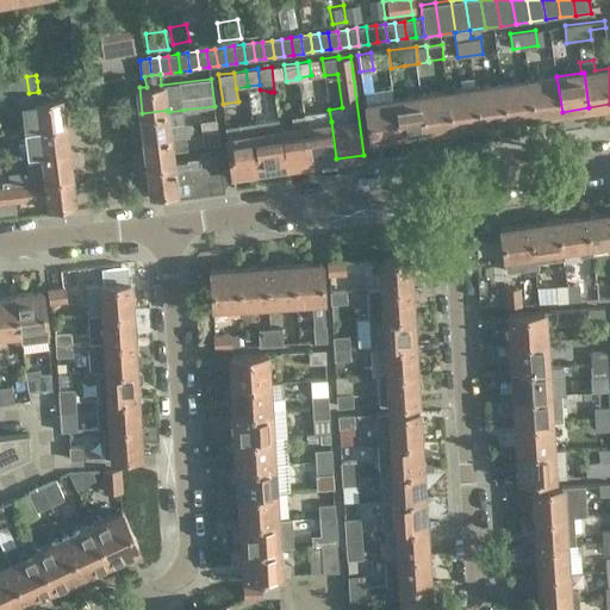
[(18,94),(29,93),(26,76),(17,78),(18,94)]
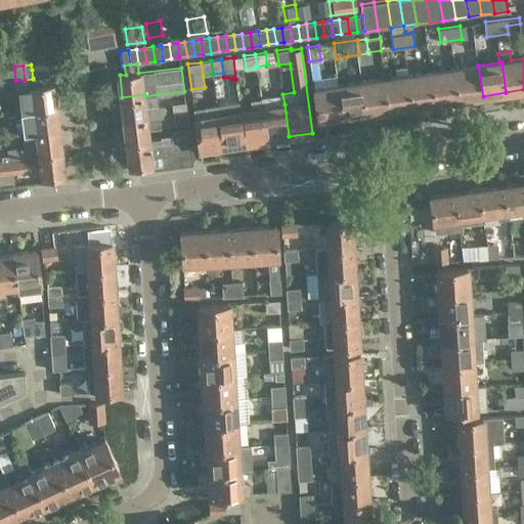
[(390,108),(412,105),(408,75),(407,66),(395,68),(396,77),(386,79),(390,108)]
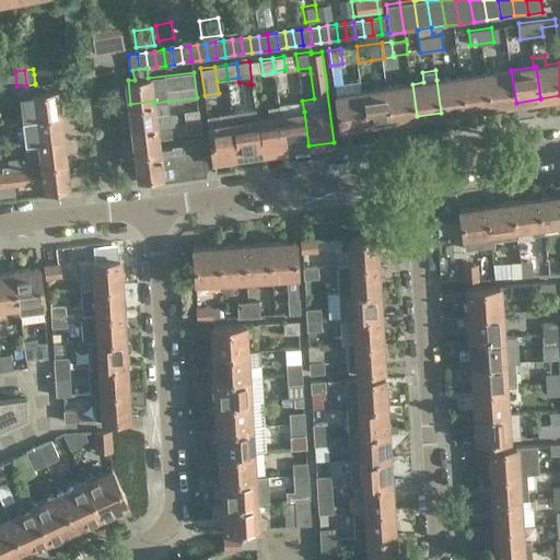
[(516,103),(511,70),(486,73),(490,106),(516,103)]
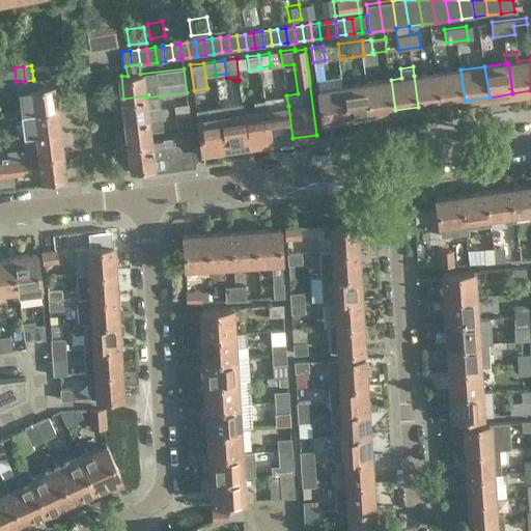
[(5,68),(7,83),(16,82),(15,67),(5,68)]
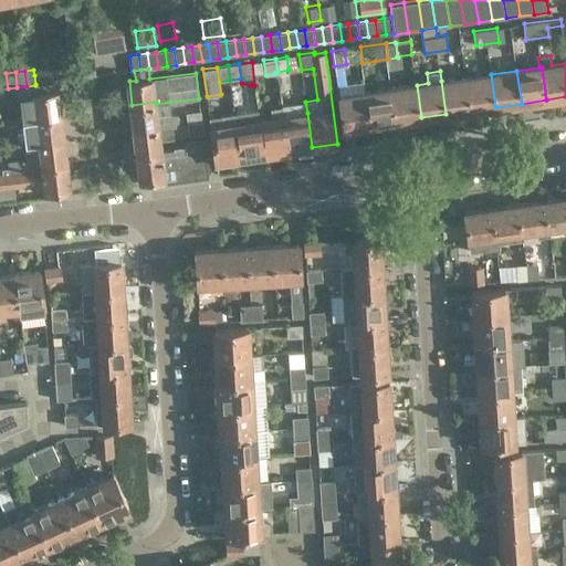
[(34,75),(35,84),(45,82),(44,74),(34,75)]
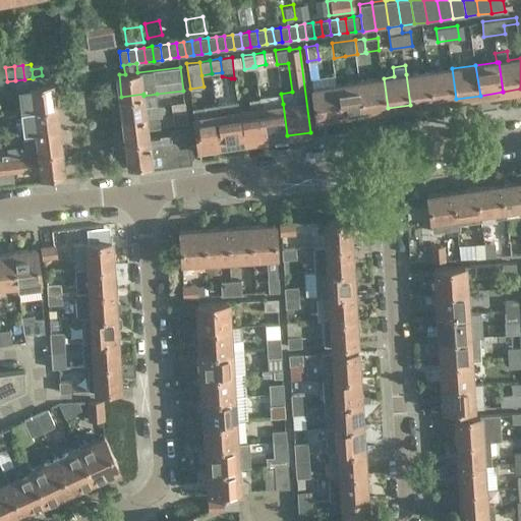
[(429,71),(433,102),(456,99),(452,68),(429,71)]
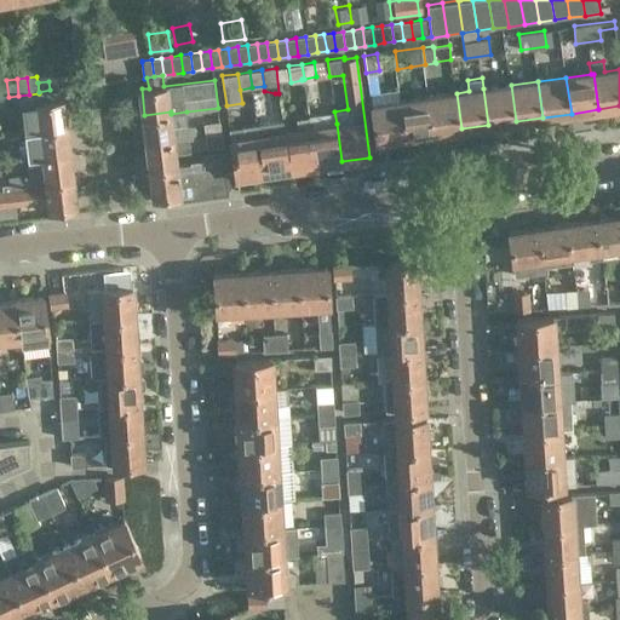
[(516,121),(511,85),(483,89),(488,125),(516,121)]
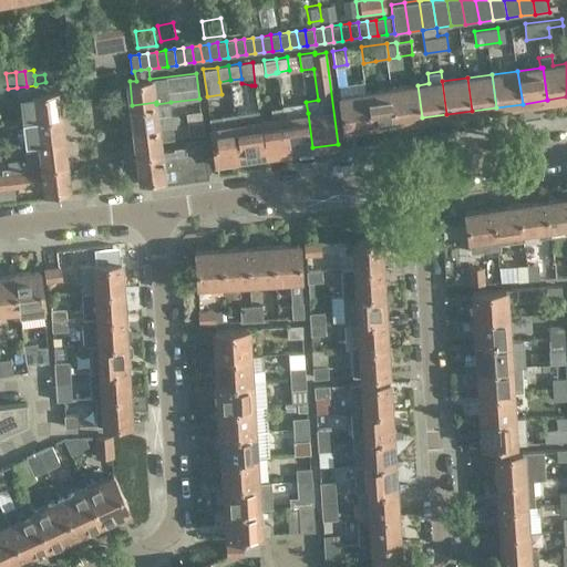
[(422,117),(418,85),(392,89),(397,122),(422,117)]
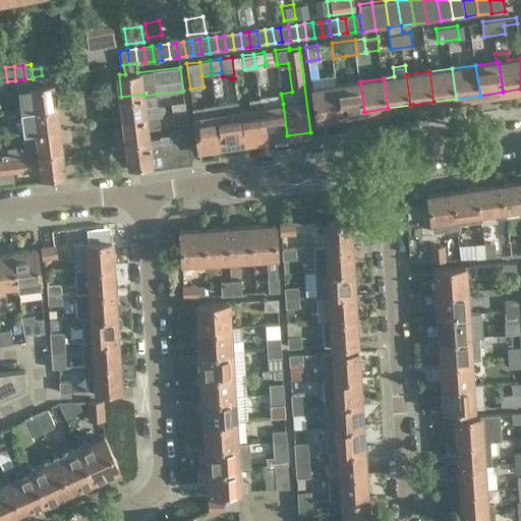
[(36,109),(57,106),(55,83),(34,85),(33,79),(19,80),(22,111),(36,109)]
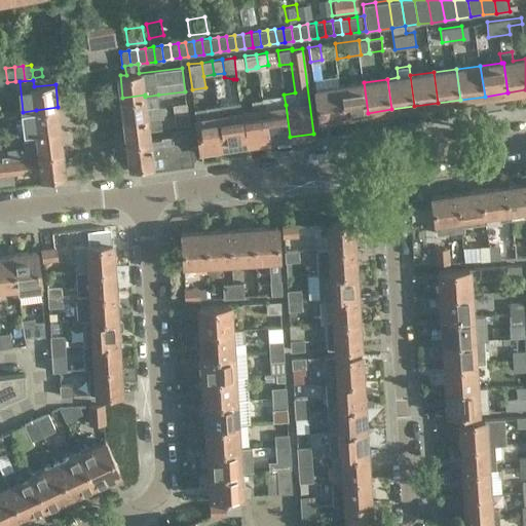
[(368,113),(364,82),(341,85),(345,116),(368,113)]
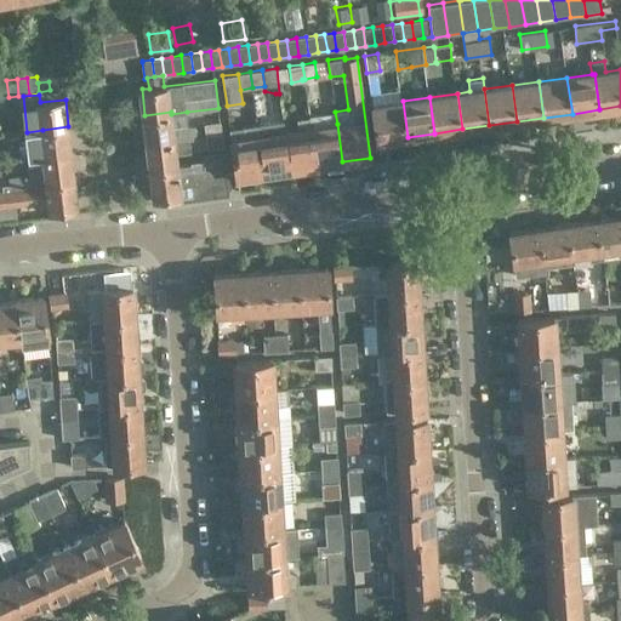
[(408,137),(403,101),(374,104),(379,141),(408,137)]
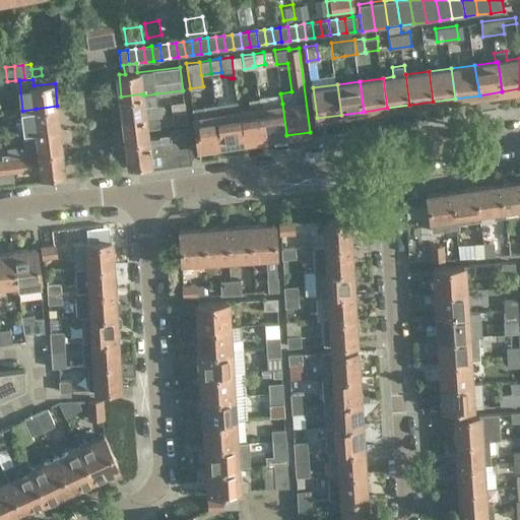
[(143,95),(143,93),(121,96),(124,119),(158,116),(166,115),(165,114),(164,104),(157,105),(156,93),(143,95)]
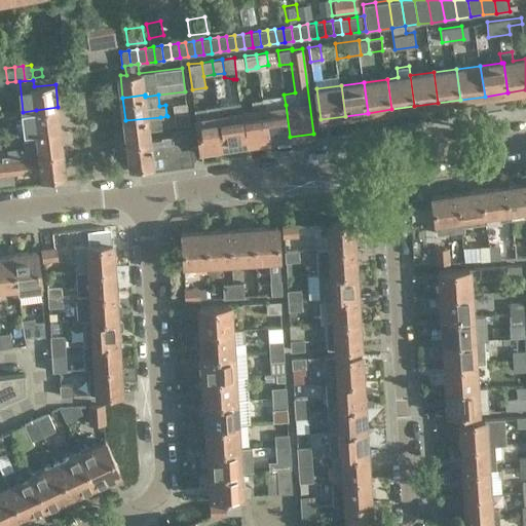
[(266,140),(290,137),(286,105),(284,95),(262,98),(262,100),(264,112),(263,112),(264,120),(268,122),(269,135),(266,135),(266,140)]
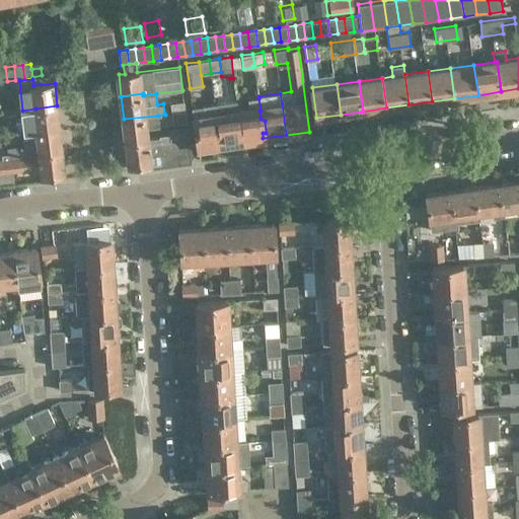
[(250,107),(238,109),(242,141),(263,138),(263,133),(266,133),(265,121),(261,119),(260,110),(261,110),(258,98),(249,99),(250,107)]
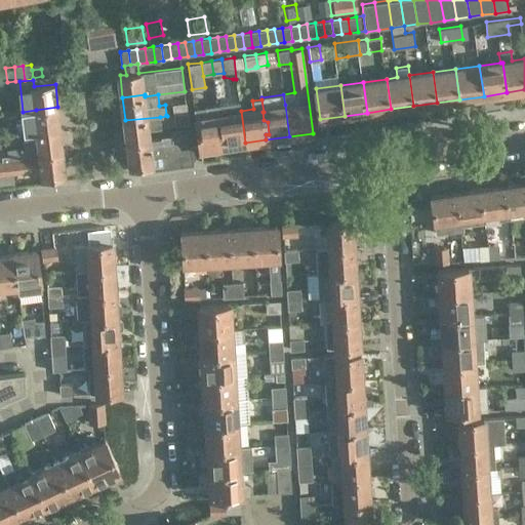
[(173,114),(188,112),(187,103),(172,104),(173,114)]
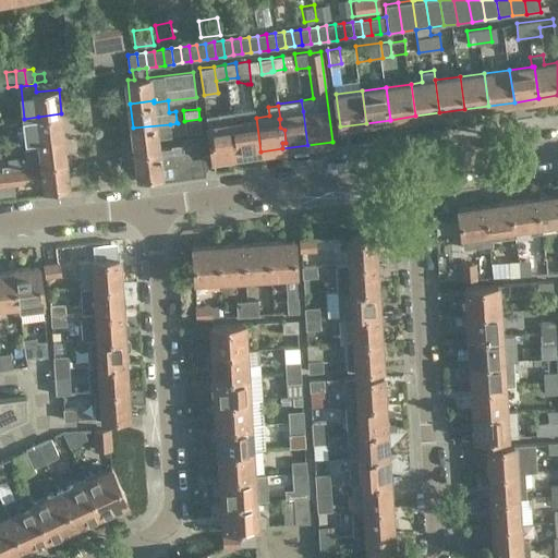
[(235,155),(261,152),(256,118),(255,109),(231,112),(233,126),(231,126),(232,134),(237,136),(239,149),(234,149),(235,155)]
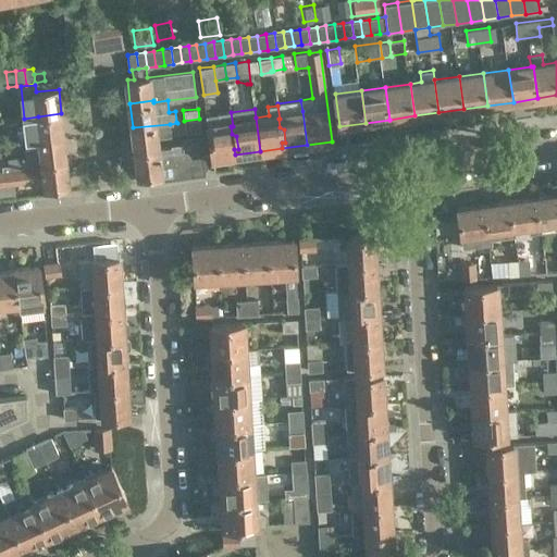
[(233,126),(231,112),(220,113),(221,123),(207,124),(211,158),(235,155),(234,149),(238,149),(236,136),(232,134),(231,126),(233,126)]
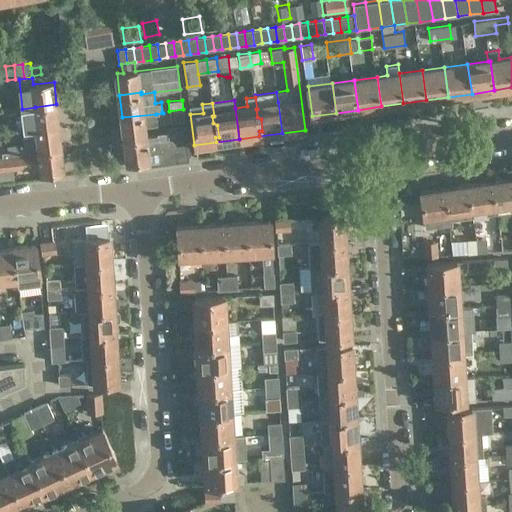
[(15,121),(16,131),(22,130),(59,126),(56,104),(35,107),(22,109),(20,108),(21,121),(15,121)]
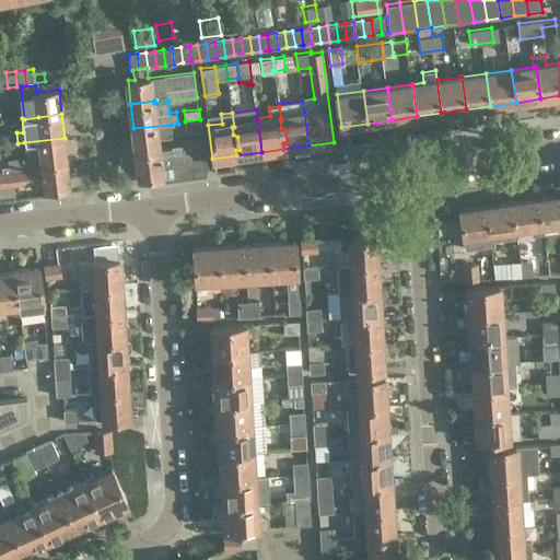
[(185,121),(177,123),(178,124),(171,125),(133,128),(136,152),(160,150),(160,149),(158,137),(202,131),(200,119),(185,121)]
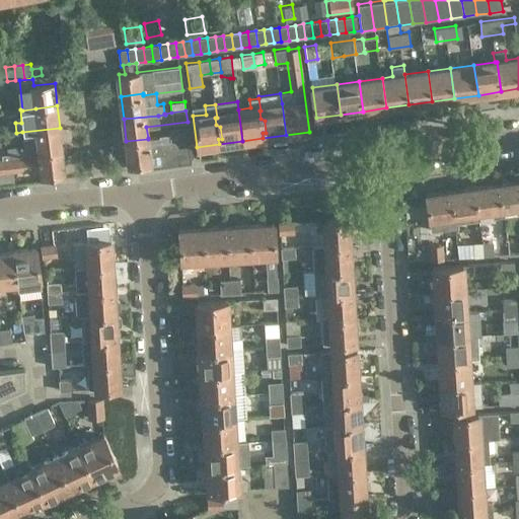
[(148,139),(126,141),(128,163),(149,161),(150,167),(191,162),(187,126),(167,128),(168,134),(158,135),(159,137),(148,138),(148,139)]
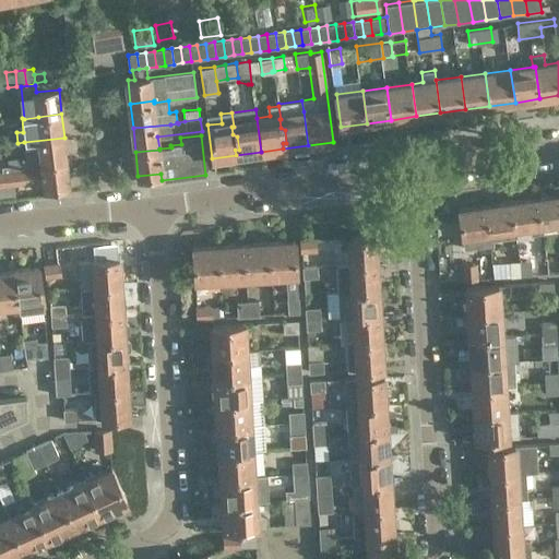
[(24,142),(27,164),(27,165),(67,161),(64,138),(24,142)]
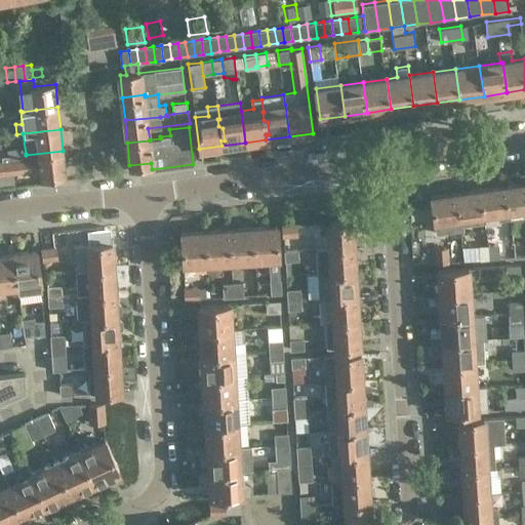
[(2,162),(0,162),(0,186),(6,186),(5,173),(42,169),(43,177),(65,174),(63,151),(26,155),(26,154),(1,156),(2,162)]
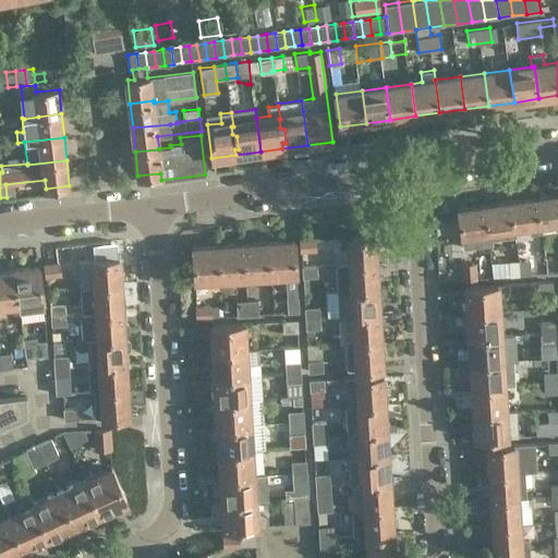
[(557,229),(557,194),(535,197),(540,223),(541,223),(555,221),(556,230),(557,229)]
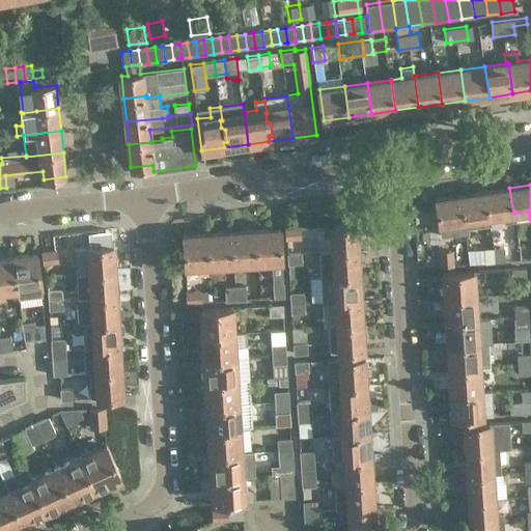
[(513,213),(509,188),(485,191),(490,217),(491,224),(516,221),(514,213),(513,213)]
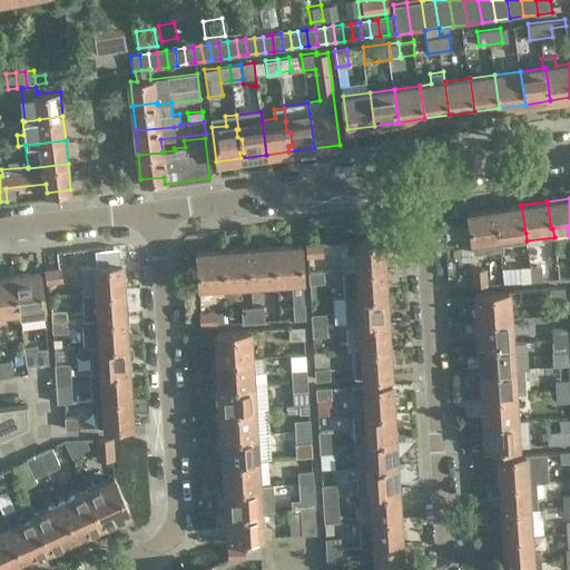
[(527,241),(526,233),(521,205),(495,209),(499,236),(500,244),(527,241)]
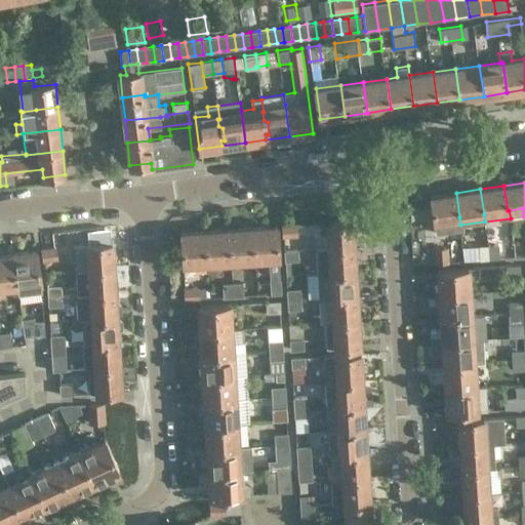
[(459,217),(456,193),(431,196),(435,221),(448,219),(450,227),(460,225),(459,217)]
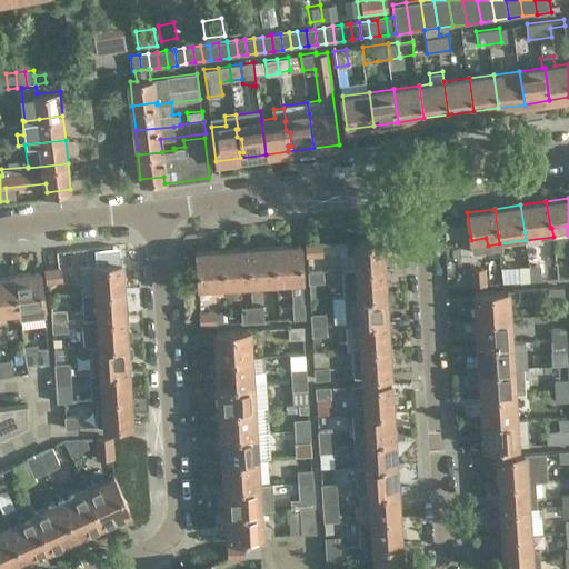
[(356,270),(383,269),(381,241),(346,243),(347,253),(355,252),(356,268),(356,270)]
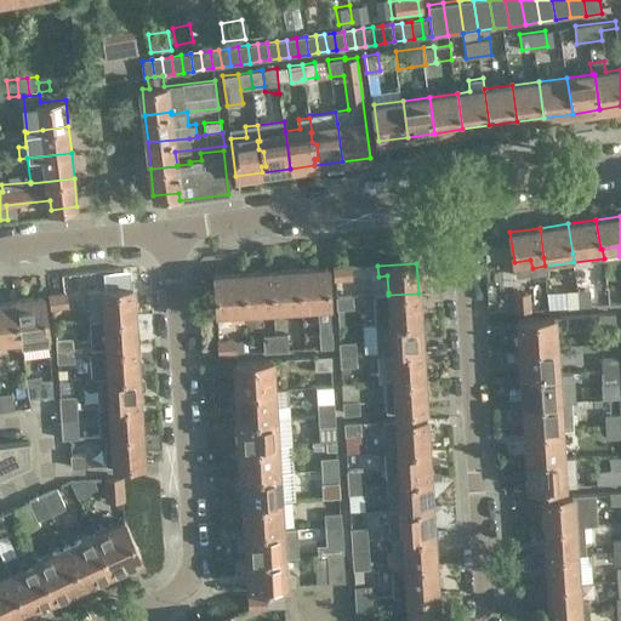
[(351,266),(335,267),(335,278),(352,277),(351,266)]
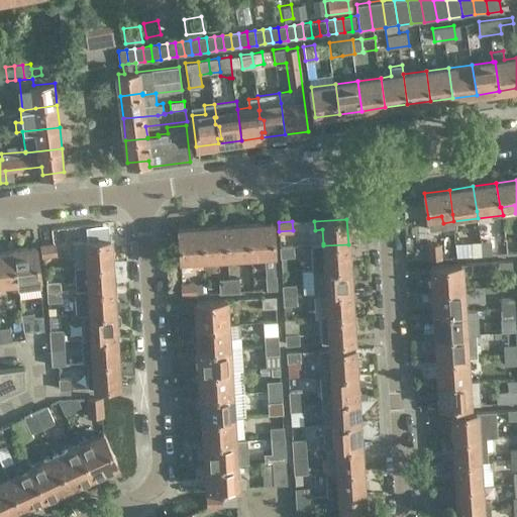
[(278,289),(275,254),(273,223),(248,225),(250,256),(265,255),(267,290),(278,289)]
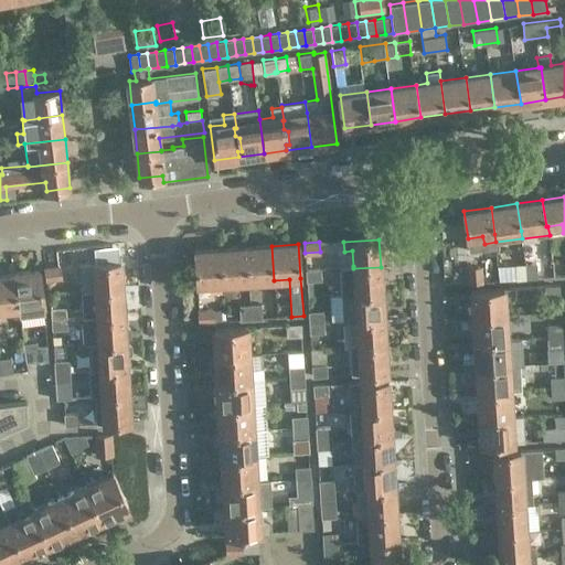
[(272,246),(247,247),(249,281),(274,280),(272,246)]
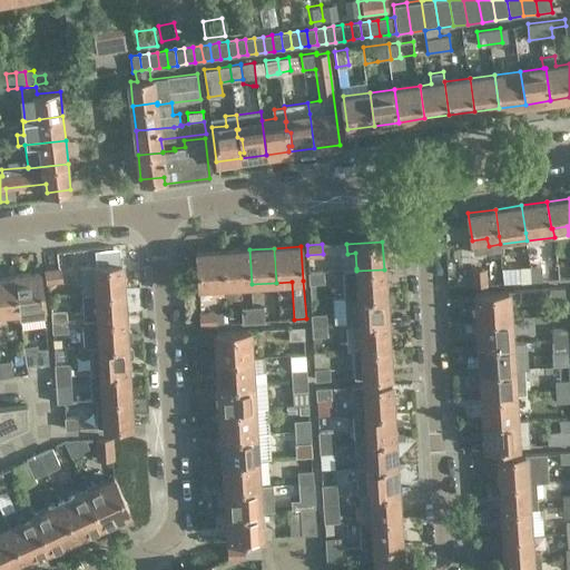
[(249,249),(224,251),(226,286),(252,284),(249,249)]
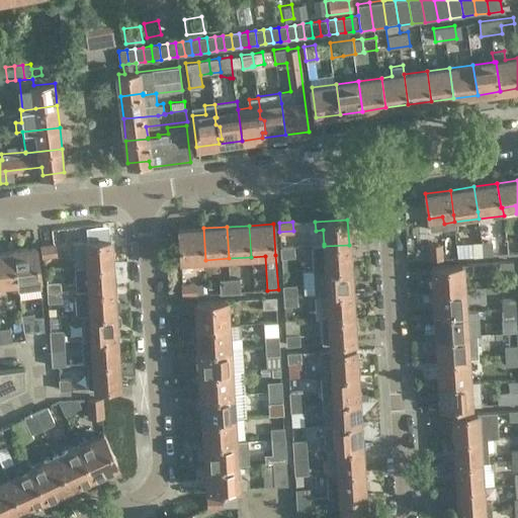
[(203,228),(179,230),(181,261),(205,260),(203,228)]
